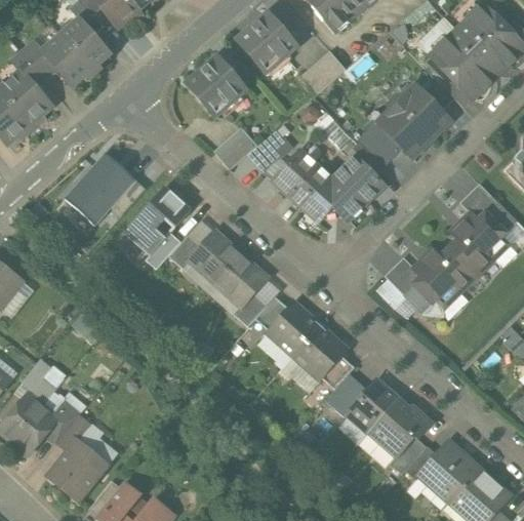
[(104,28),(93,15),(80,0),(78,0),(70,7),(80,18),(94,36),(104,28)]
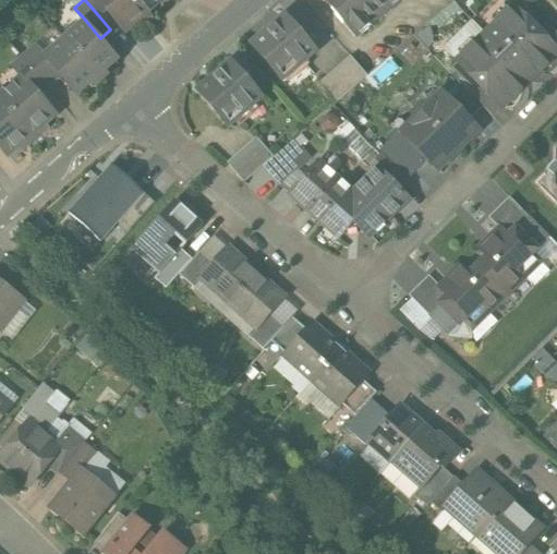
[(109,8),(103,0),(85,0),(99,16),(109,8)]
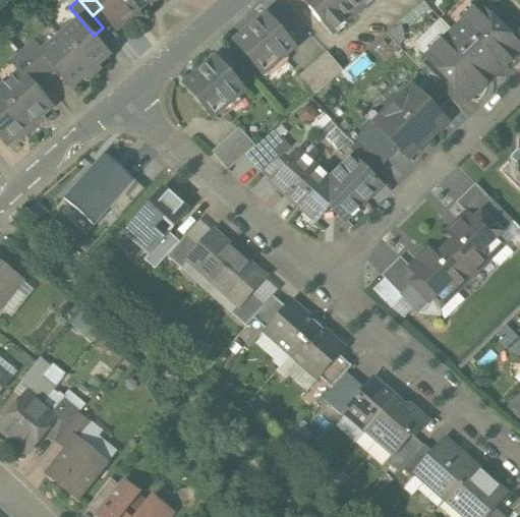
[(96,0),(102,7),(117,24),(138,6),(133,0),(96,0)]
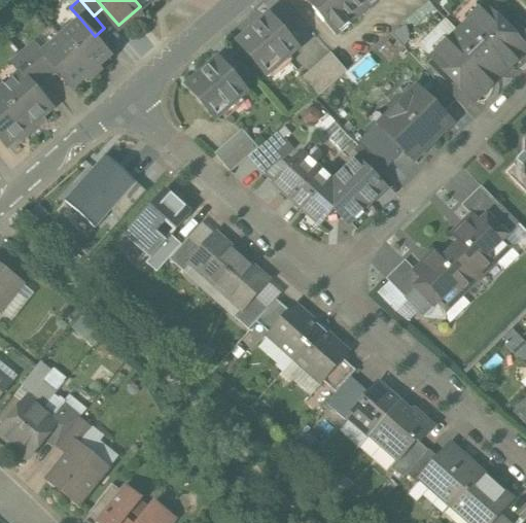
[(310,0),(318,9),(317,10),(324,20),(325,19),(338,32),(374,0),(310,0)]
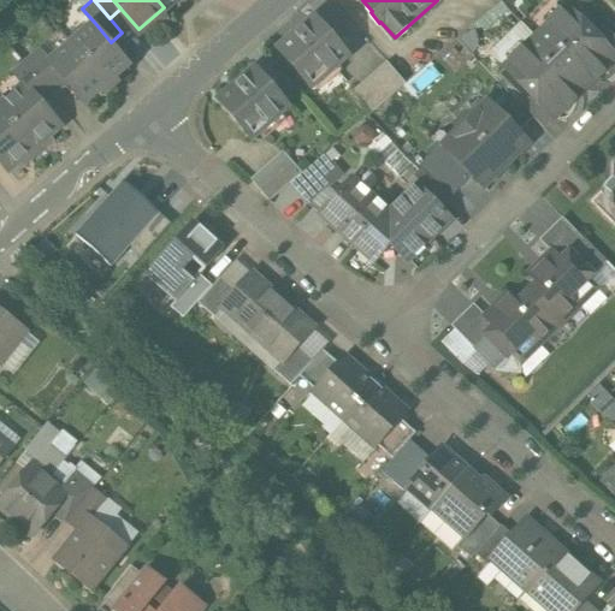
[(567,4),(537,34),(586,85),(614,57),(614,52),(596,33),(567,4)]
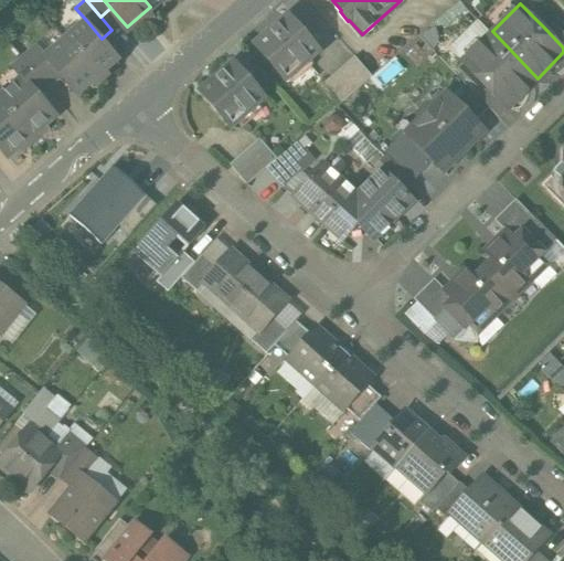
[(289,12),(255,42),(286,78),(321,50),(289,12)]
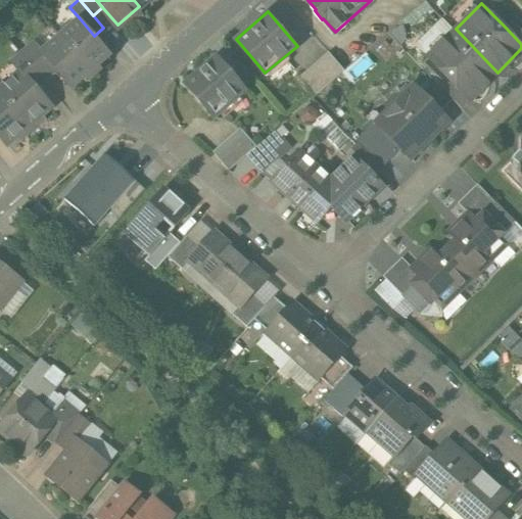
[(94,36),(80,18),(61,35),(94,73),(101,65),(99,62),(109,53),(94,36)]
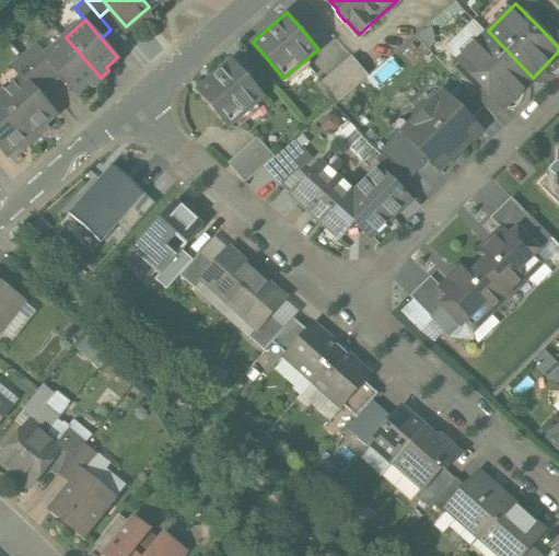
[(558,29),(550,21),(542,30),(558,47),(558,29)]
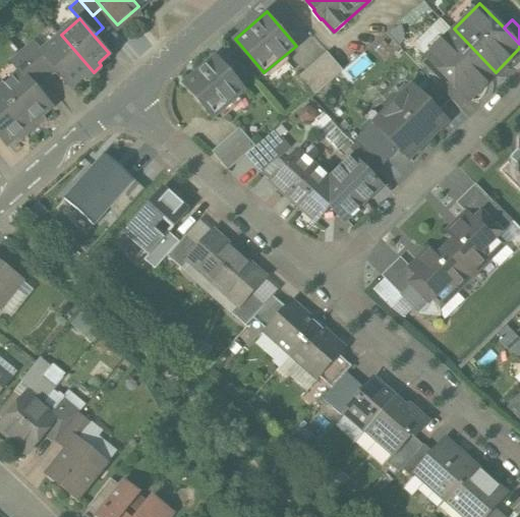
[(454,29),(427,54),(451,78),(469,98),(496,72),(454,29)]
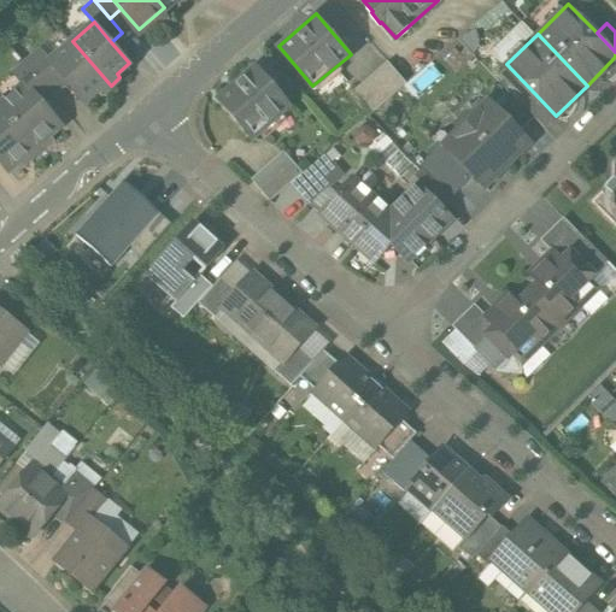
[(111,86),(72,41),(52,59),(51,60),(69,81),(86,101),(99,89),(101,93),(111,86)]
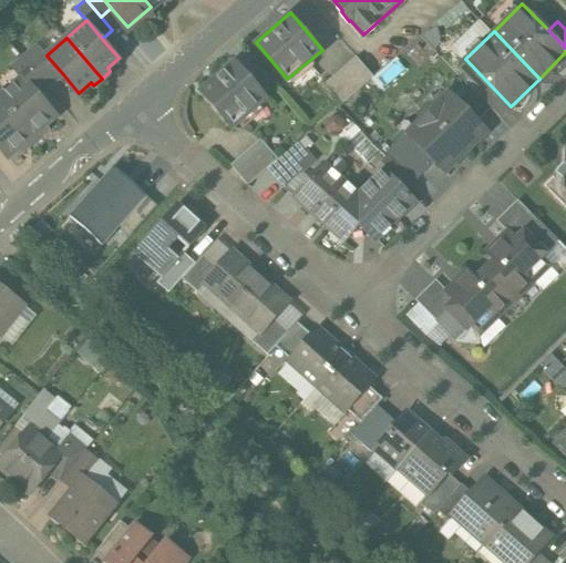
[(50,85),(63,74),(47,55),(48,54),(38,43),(23,55),(50,85)]
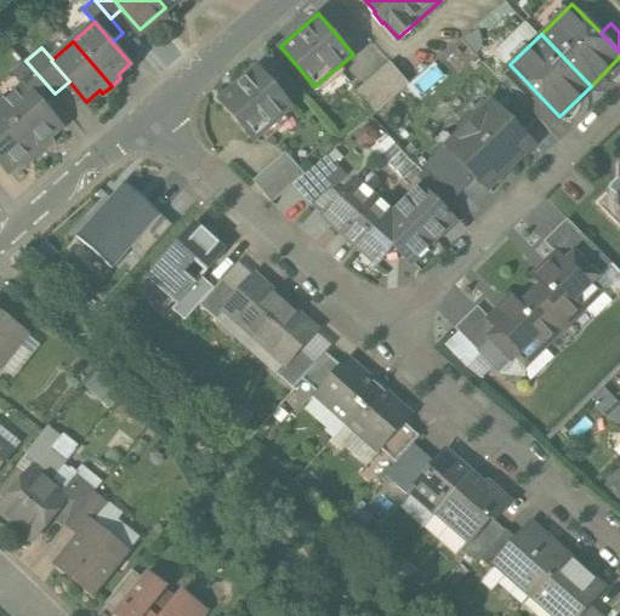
[(410,81),(391,60),(358,89),(377,109),(410,81)]
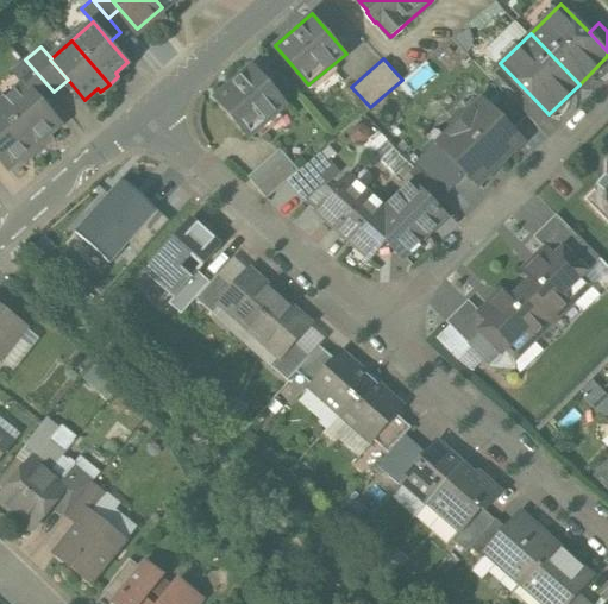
[(43,101),(54,92),(25,60),(13,70),(24,83),(25,82),(43,101)]
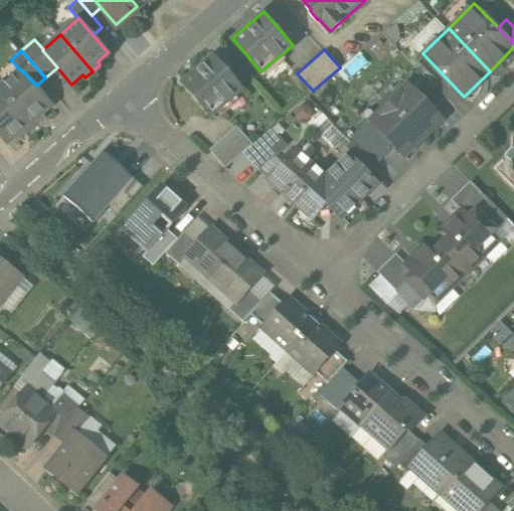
[(214,54),(183,81),(211,115),(242,88),(214,54)]
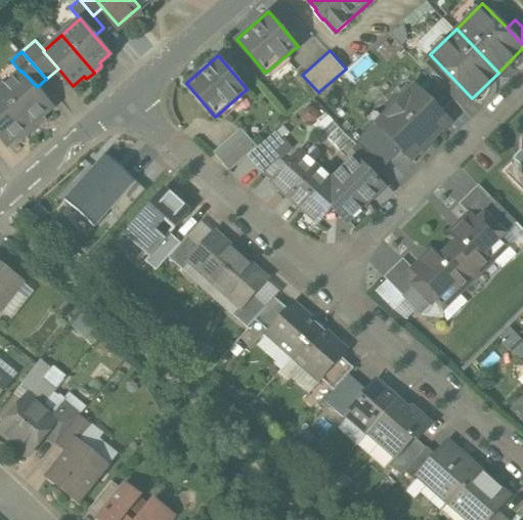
[(37,87),(22,71),(20,72),(0,88),(0,89),(30,123),(51,104),(37,87)]
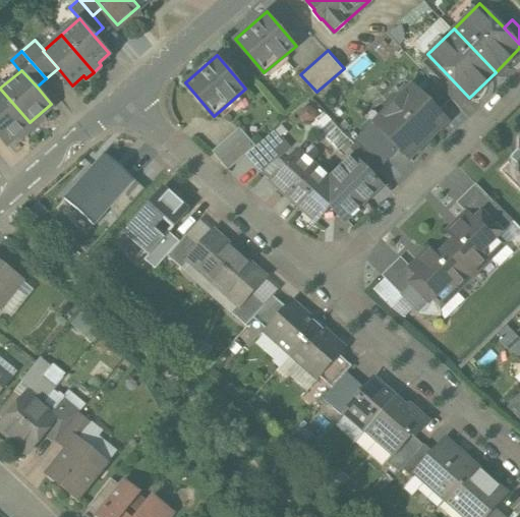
[(421,93),(405,75),(386,94),(428,137),(448,119),(439,109),(421,93)]
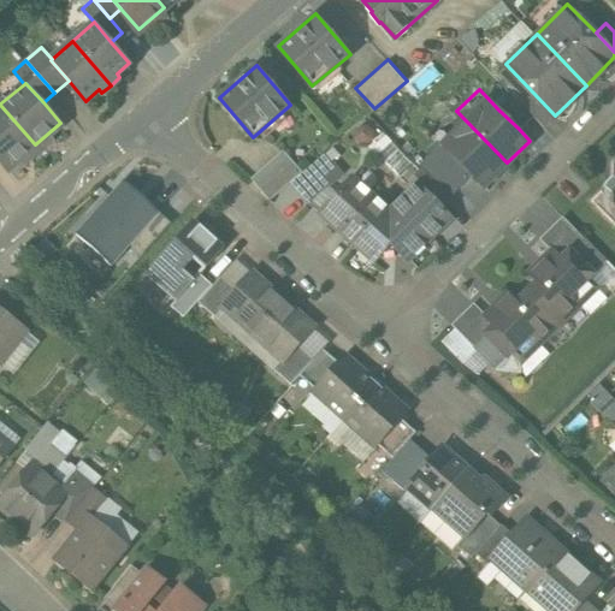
[(533,93),(522,104),(533,114),(545,125),(555,116),(533,93)]
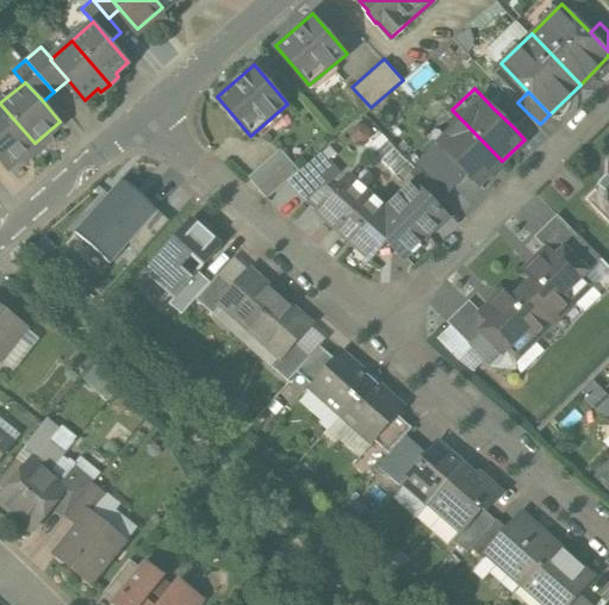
[(493,108),(514,128),(528,113),(517,103),(509,94),(493,108)]
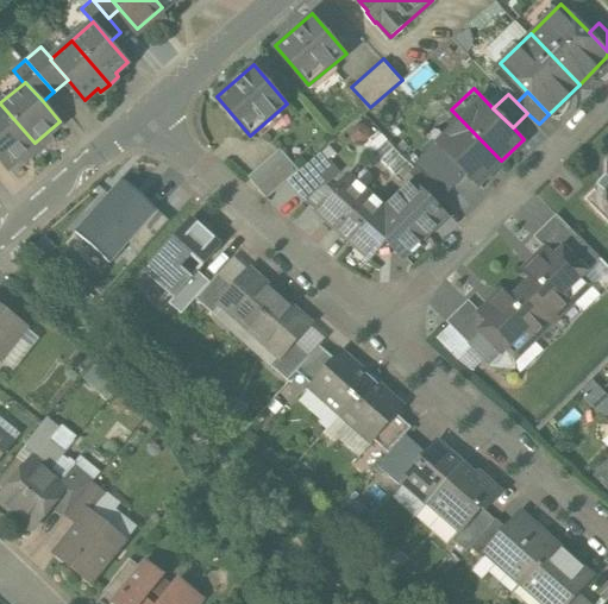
[(35,143),(0,104),(0,153),(10,164),(35,143)]
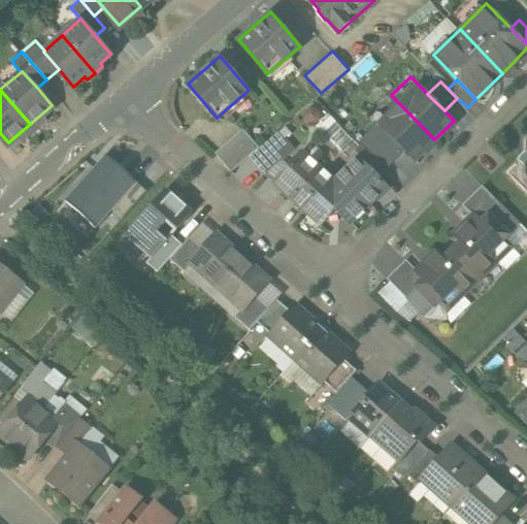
[(434,139),(391,95),(372,115),(381,123),(405,149),(416,158),(434,139)]
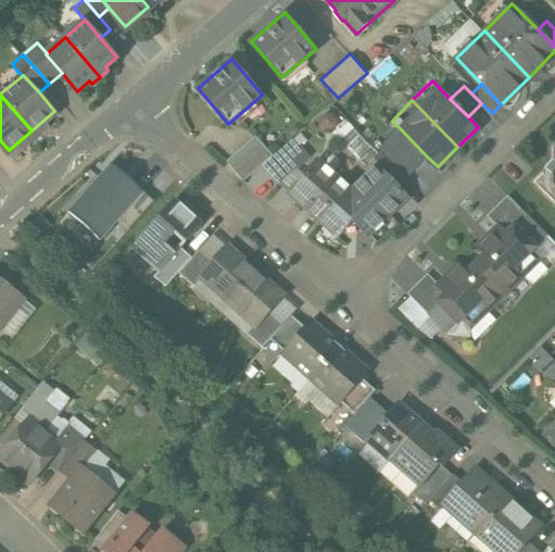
[(393,162),(406,176),(427,157),(401,129),(380,149),(393,162)]
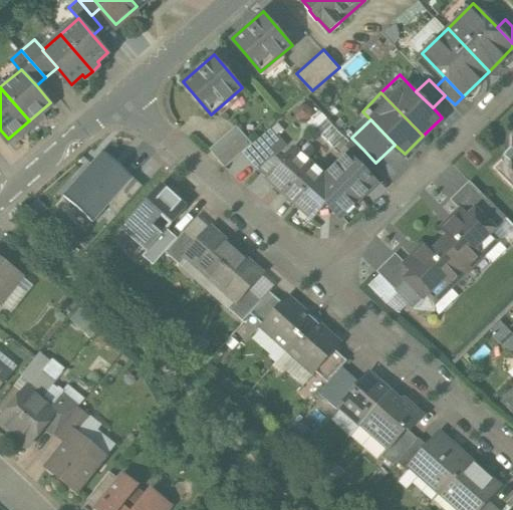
[(253,142),(237,123),(210,148),(225,166),(243,151),(253,142)]
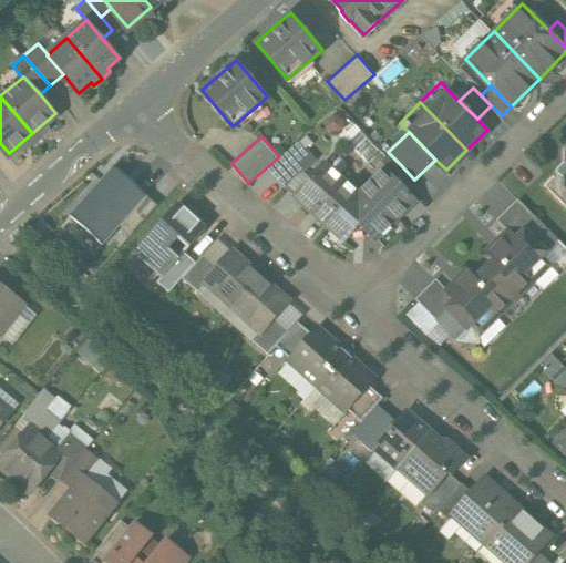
[(279,156),(268,166),(286,186),(306,170),(297,159),(307,151),(298,141),(279,156)]
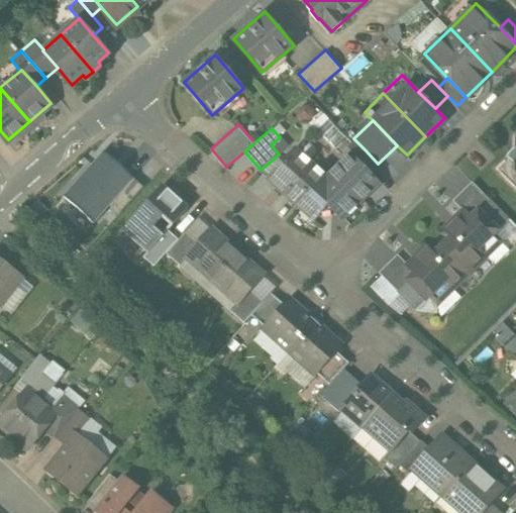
[(515,135),(514,135),(514,148),(507,155),(510,157),(506,160),(505,160),(497,168),(507,179),(506,179),(508,181),(508,180),(515,187),(515,135)]
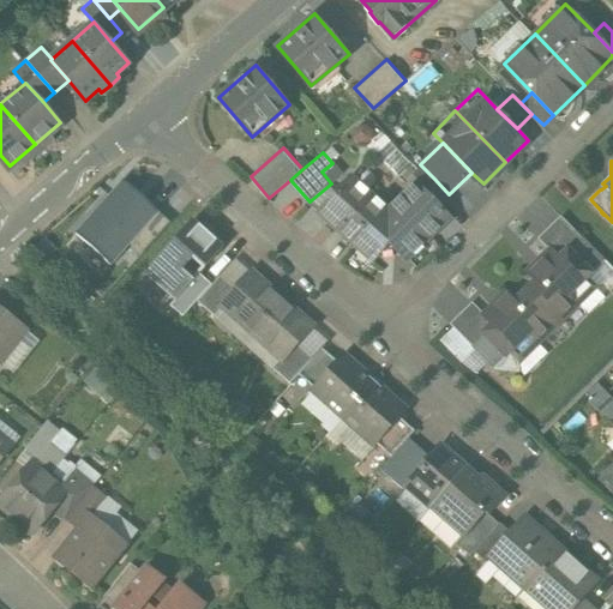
[(389,209),(354,176),(337,196),(335,194),(320,211),(373,259),(385,246),(395,245),(407,258),(450,216),(444,210),(424,188),(416,182),(389,209)]
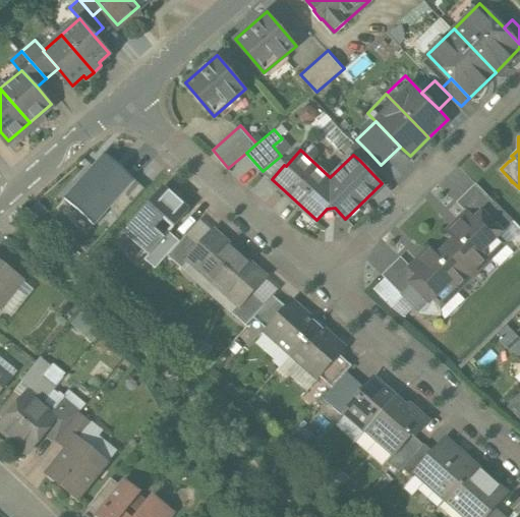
[(135,178),(106,151),(65,196),(95,223),(111,205),(135,178)]
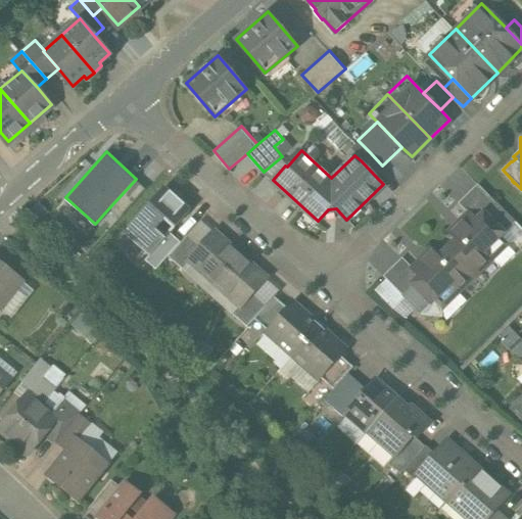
[(370,152),(361,160),(378,179),(386,170),(382,166),(370,152)]
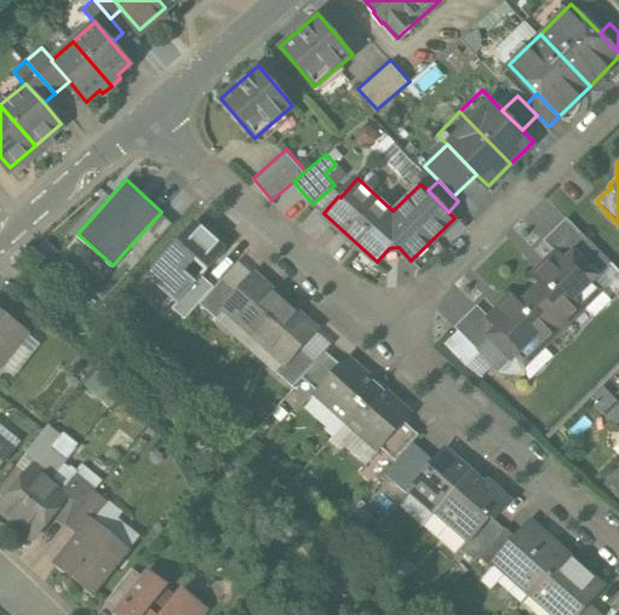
[(173,223),(161,212),(132,243),(144,254),(173,223)]
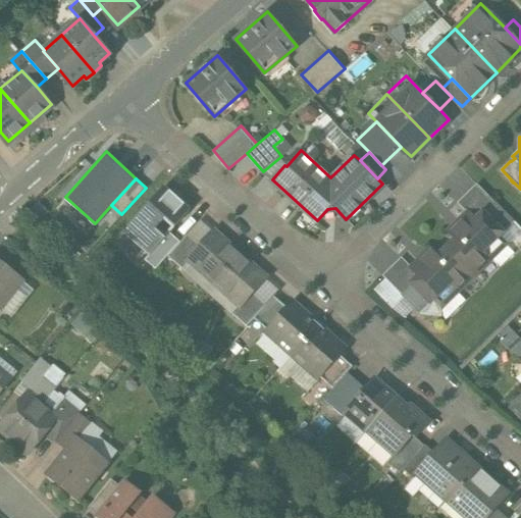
[(469,211),(476,218),(484,211),(484,212),(497,201),(478,183),(458,201),(468,212),(469,211)]
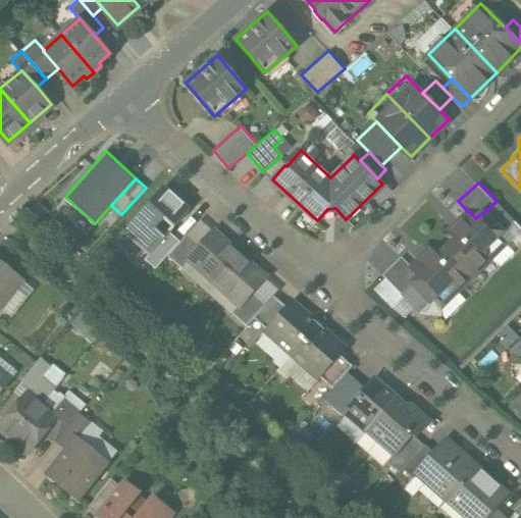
[(190,208),(165,186),(124,230),(150,253),(170,231),(190,208)]
